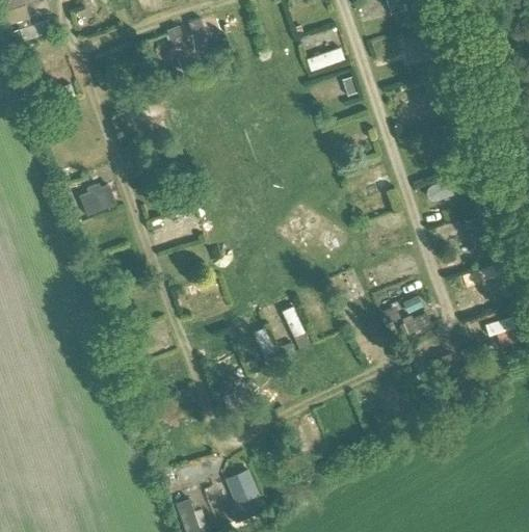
[(108,0),(91,0),(102,30),(116,25),(108,0)]
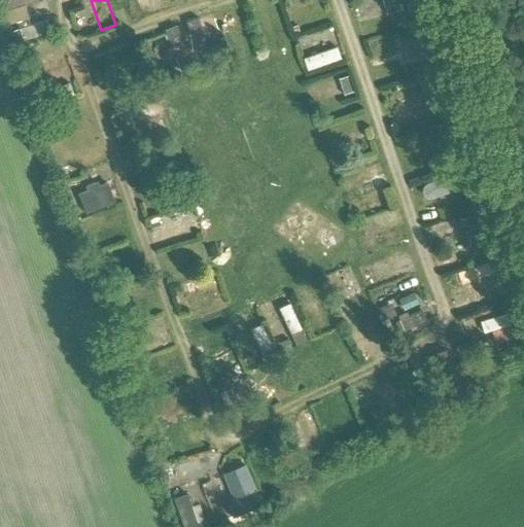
[(382,0),(383,10),(420,10),(419,0),(382,0)]
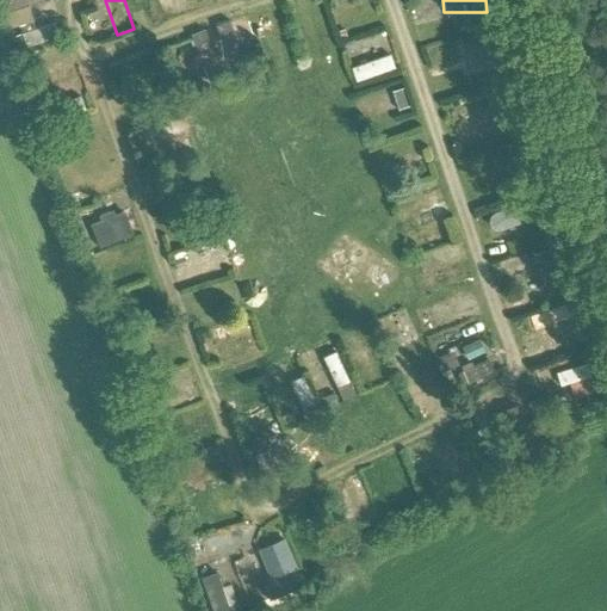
[(230,71),(261,59),(245,16),(214,28),(230,71)]
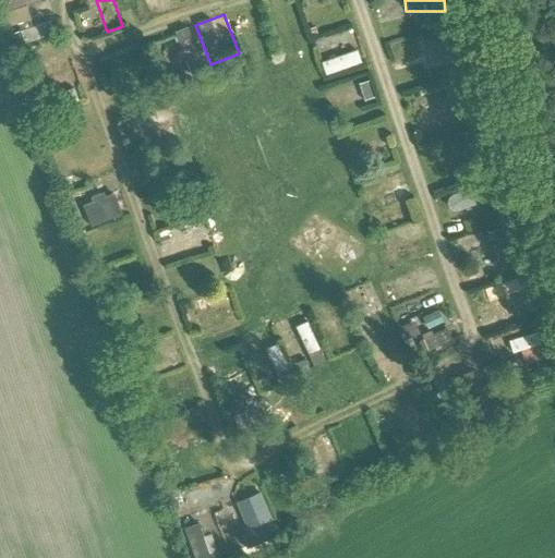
[(25,41),(55,34),(51,23),(22,31),(25,41)]
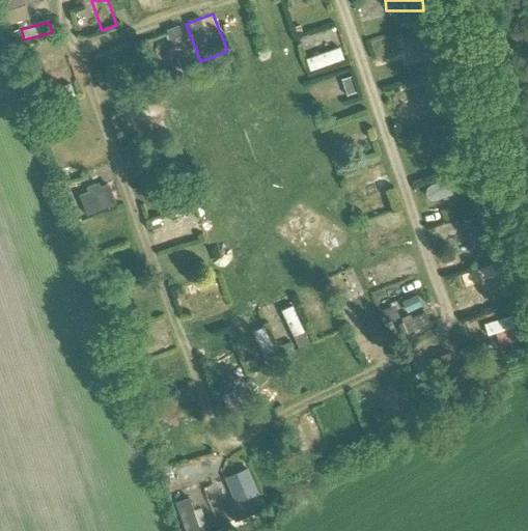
[(396,37),(404,62),(433,55),(425,29),(396,37)]
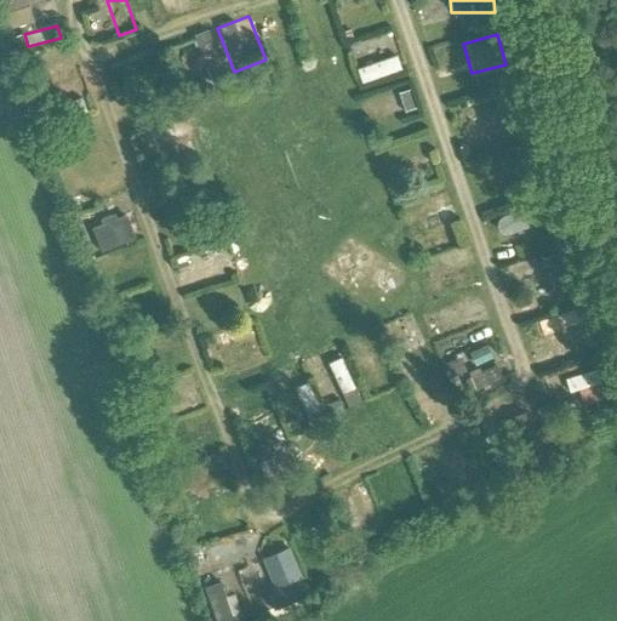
[(396,55),(358,69),(363,84),(403,69),(396,55)]
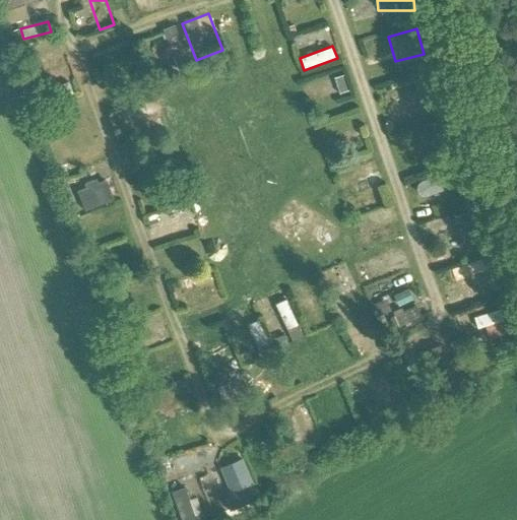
[(129,121),(130,136),(168,133),(167,119),(129,121)]
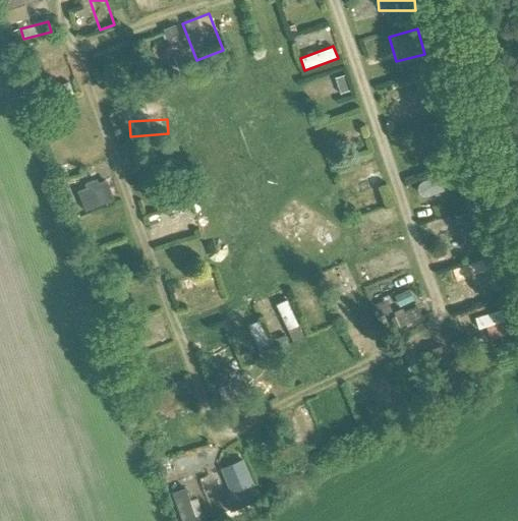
[(446,173),(415,185),(420,198),(451,187),(446,173)]
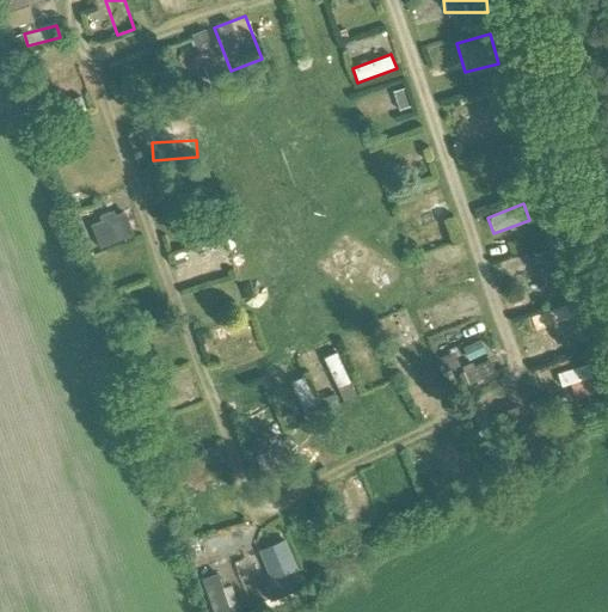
[(126,210),(88,220),(97,248),(133,238),(126,210)]
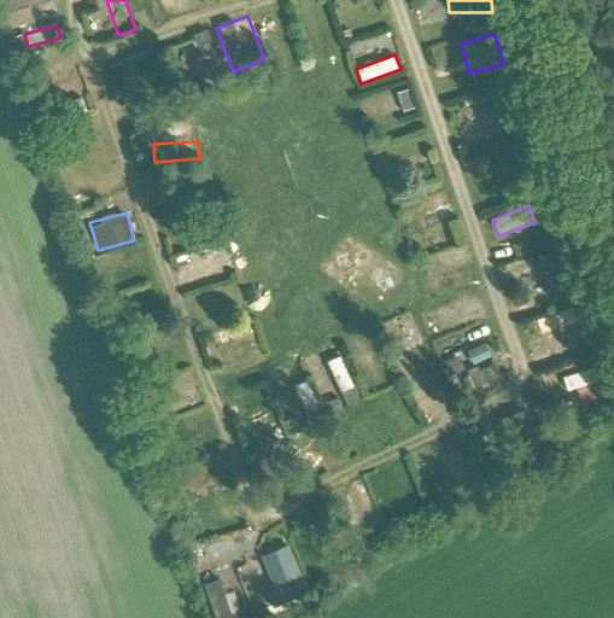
[(181,291),(232,279),(227,261),(177,272),(181,291)]
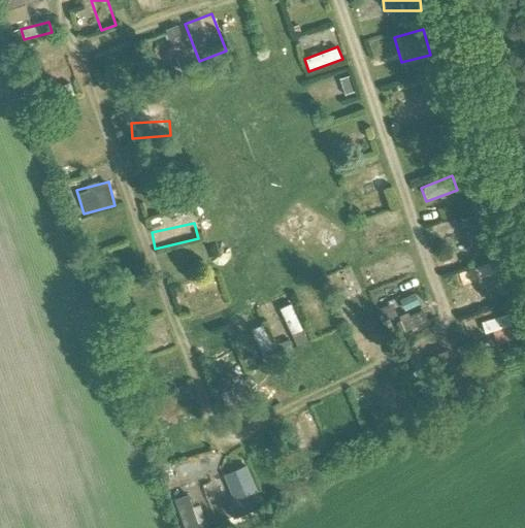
[(500,259),(457,275),(462,287),(504,271),(500,259)]
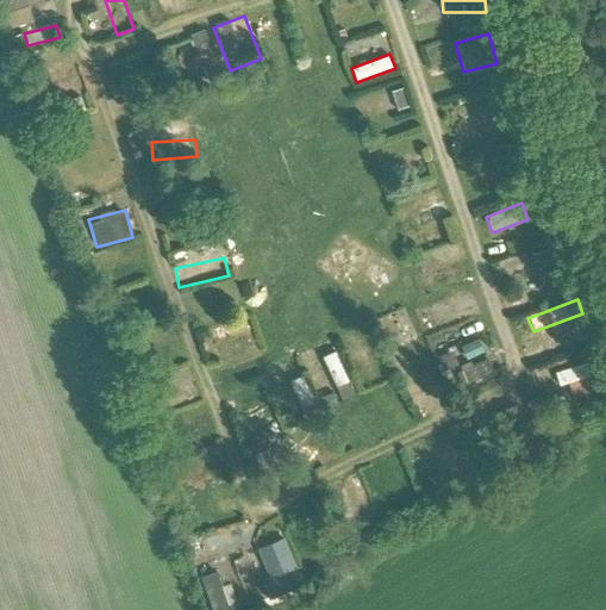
[(478,336),(461,344),(468,359),(485,350),(478,336)]
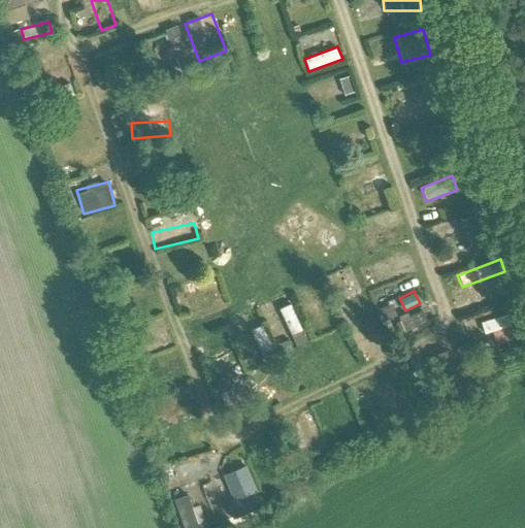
[(292,335),(302,329),(290,303),(280,309),(292,335)]
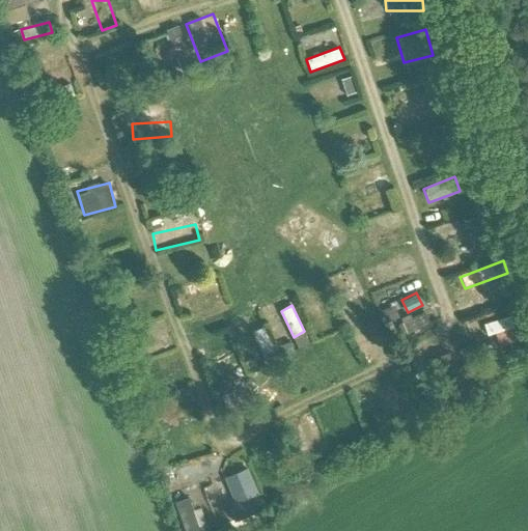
[(513,340),(510,329),(526,324),(523,311),(483,324),(487,336),(493,334),(497,345),(513,340)]
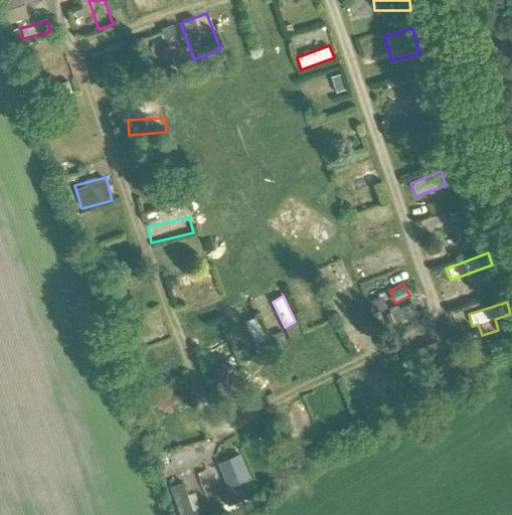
[(257,319),(245,322),(256,351),(267,347),(257,319)]
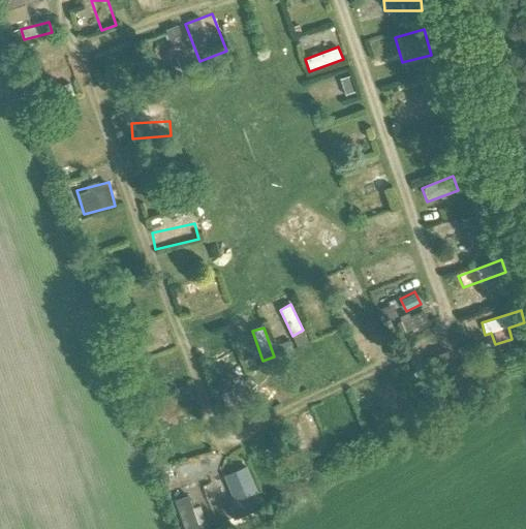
[(380,385),(393,417),(404,413),(392,381),(380,385)]
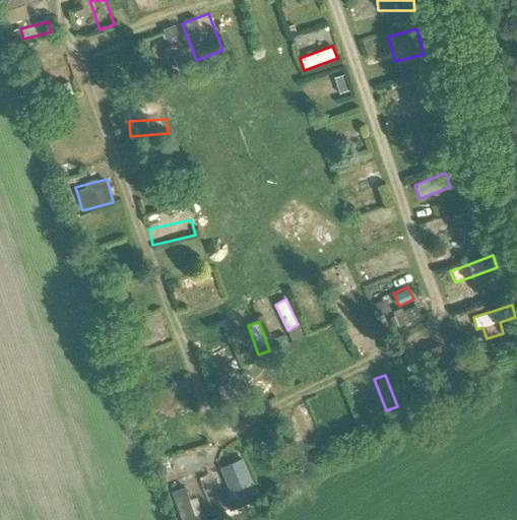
[(240,457),(216,466),(227,492),(219,494),(227,509),(256,497),(252,486),(250,488),(248,482),(250,481),(240,457)]
